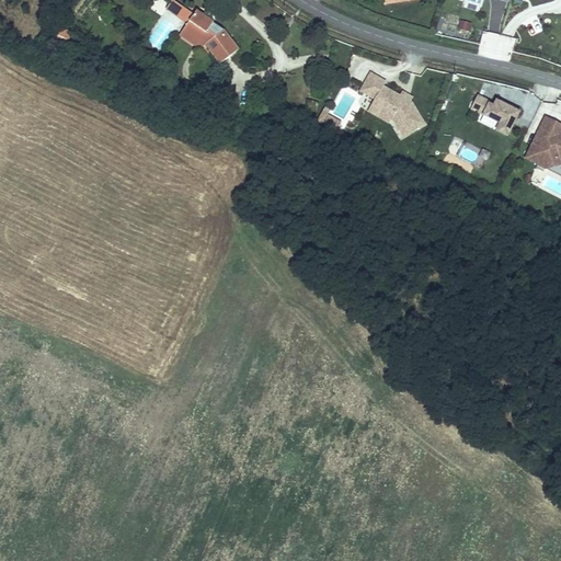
[(171,0),(167,8),(187,23),(193,14),(171,0)]
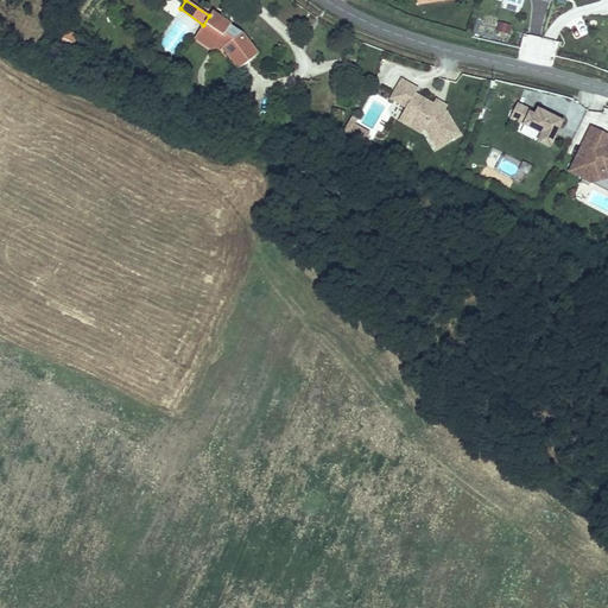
[(241,32),(211,12),(209,16),(203,25),(198,31),(223,48),(239,70),(258,55),(241,32)]
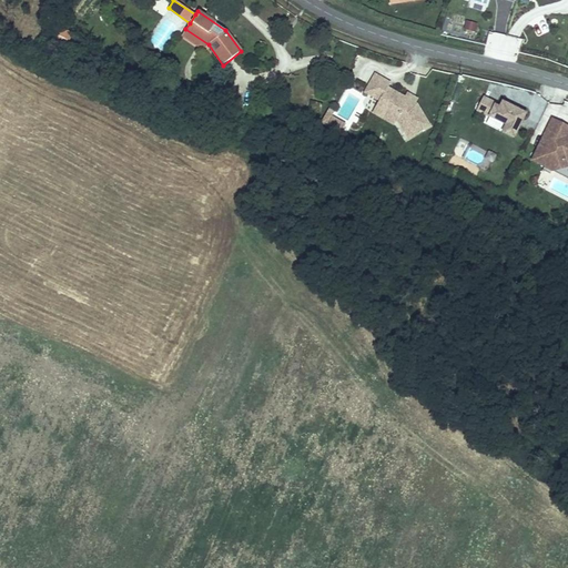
[(477,24),(468,22),(466,31),(475,34),(477,24)]
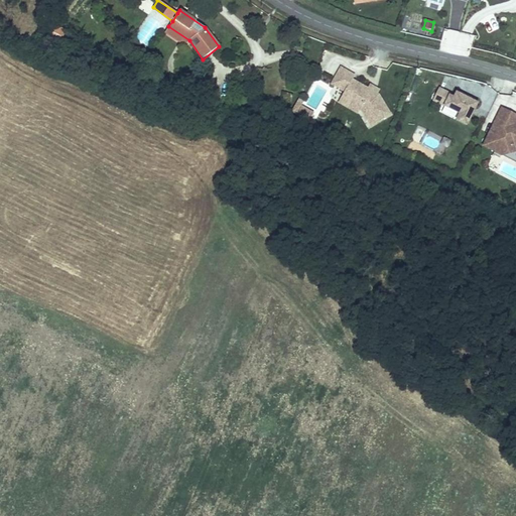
[(189,40),(168,26),(165,32),(184,46),(189,40)]
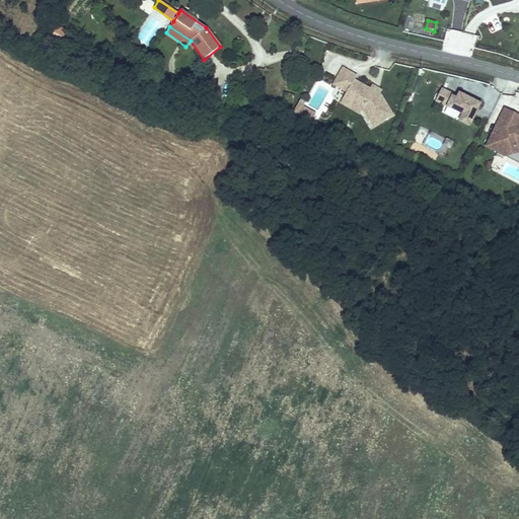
[(392,115),(380,94),(379,93),(370,88),(354,80),(357,75),(343,67),(334,84),(347,91),(353,95),(349,102),(361,109),(364,112),(372,126),(392,115)]
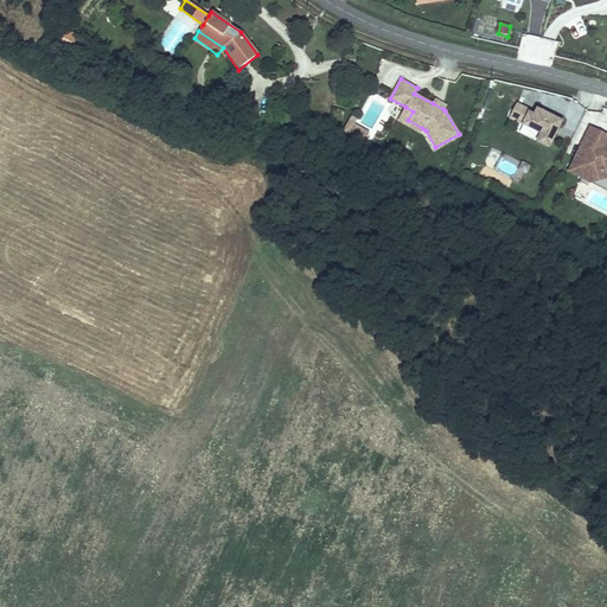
[(445,106),(435,100),(433,103),(443,109),(445,106)]
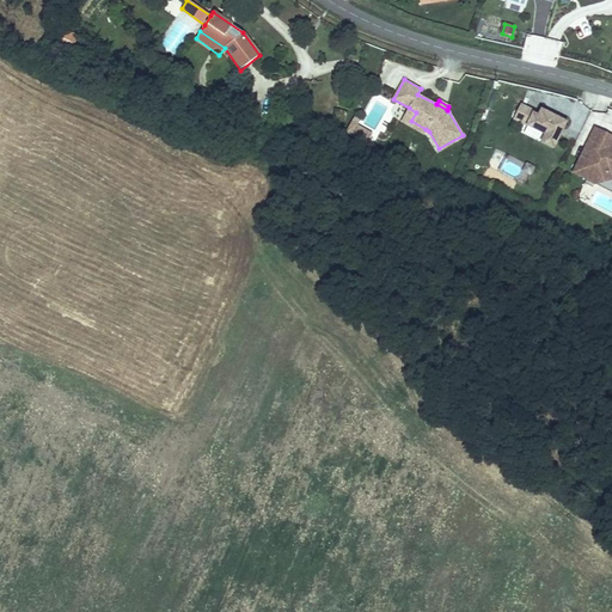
[(402,120),(408,109),(401,105),(395,116),(402,120)]
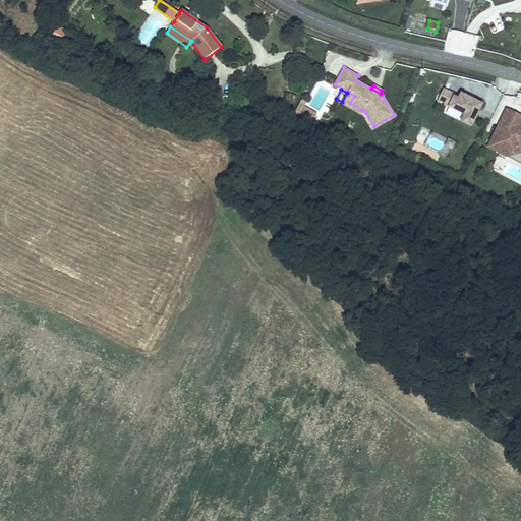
[(350,103),(354,96),(348,92),(342,103),(360,113),(362,110),(350,103)]
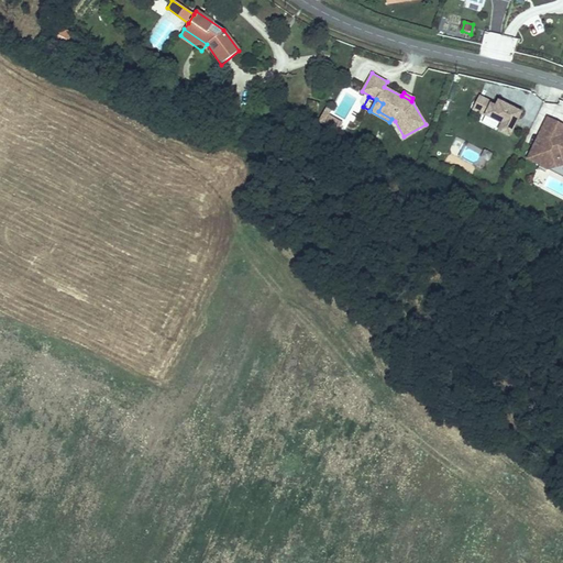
[(509,139),(520,114),(496,103),(494,109),(489,108),(490,106),(477,99),(472,112),(500,127),(497,133),(509,139)]
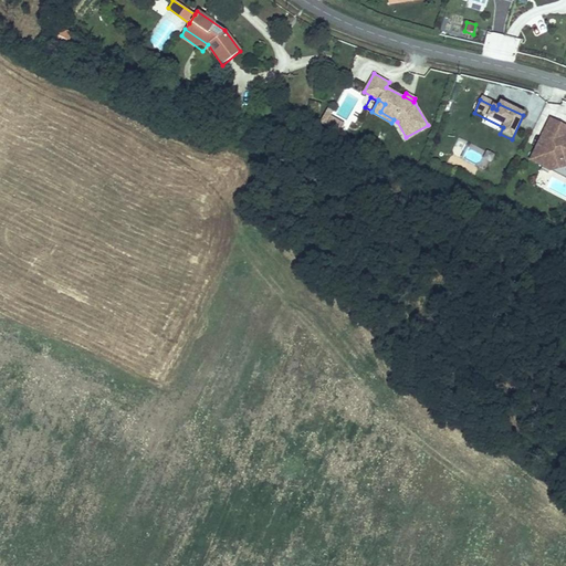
[(316,122),(322,104),(311,101),(305,118),(316,122)]
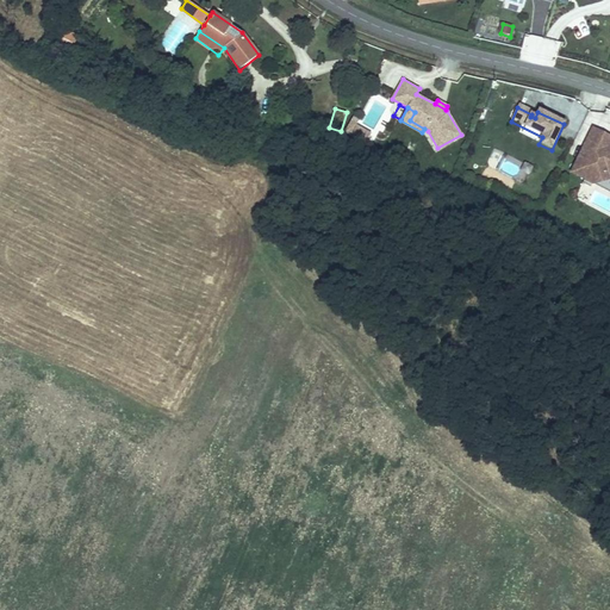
[(366,142),(372,134),(356,123),(350,131),(366,142)]
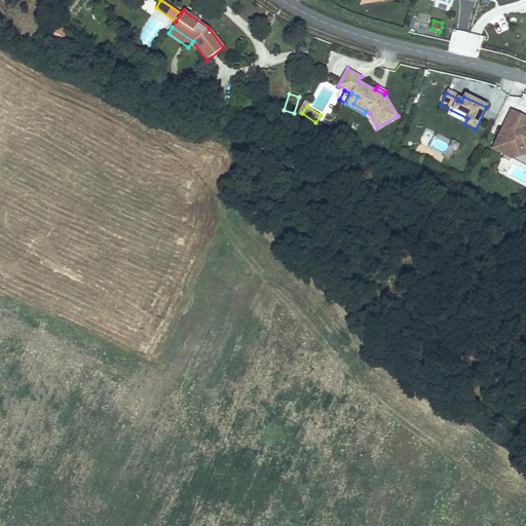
[(525,128),(525,117),(511,111),(493,150),(512,159),(525,153),(525,128)]
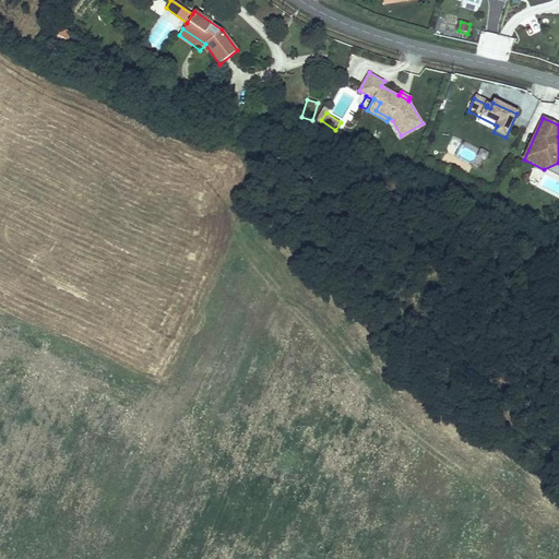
[(558,163),(544,169),(558,175),(558,163)]
